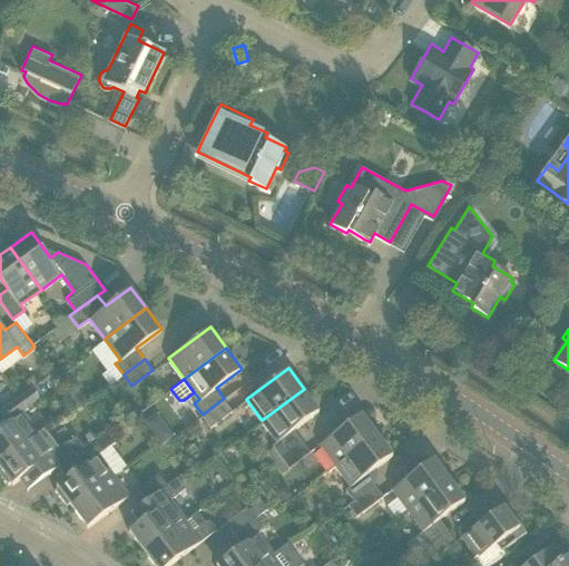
[(0,412),(7,422),(0,427),(0,459),(39,431),(23,410),(29,407),(30,409),(43,400),(32,386),(20,394),(17,398),(0,409),(0,412)]
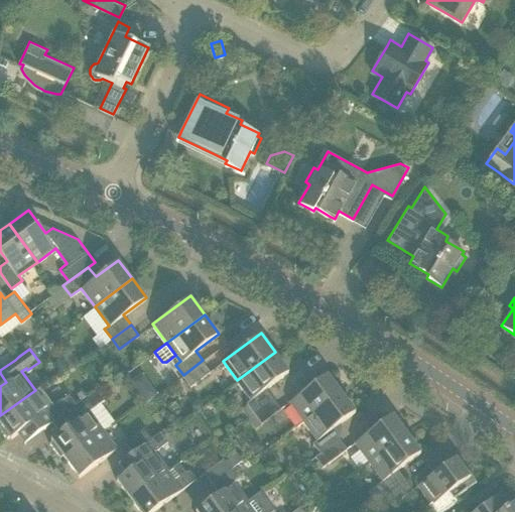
[(247,401),(254,411),(273,397),(266,387),(288,371),(275,352),(237,380),(251,398),(247,401)]
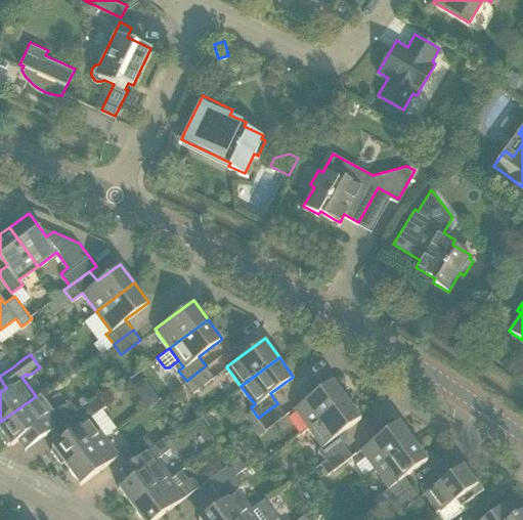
[(206,365),(186,381),(194,391),(214,377),(206,365)]
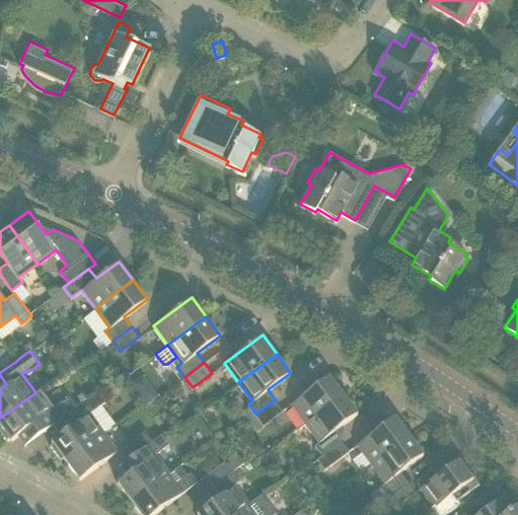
[(291,402),(305,422),(344,393),(329,375),(291,402)]
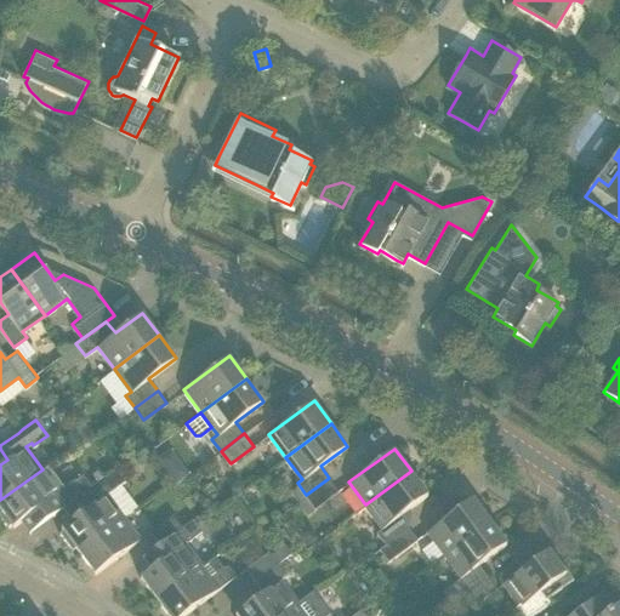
[(0,514),(7,525),(11,523),(13,525),(22,519),(32,531),(64,507),(81,494),(104,477),(96,465),(72,482),(66,486),(49,465),(43,469),(0,500),(0,514)]
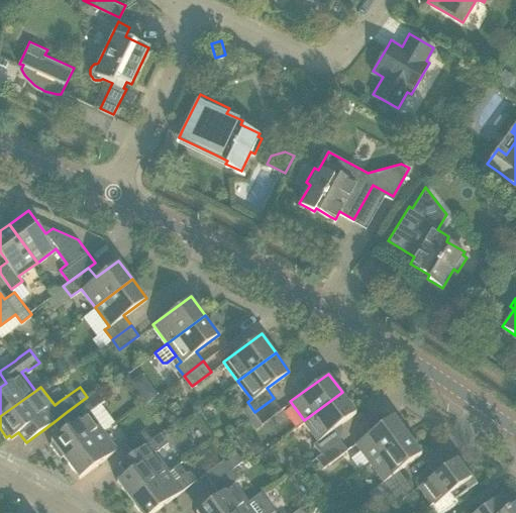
[(52,438),(66,457),(104,429),(90,410),(106,398),(98,388),(87,397),(68,411),(75,421),(52,438)]
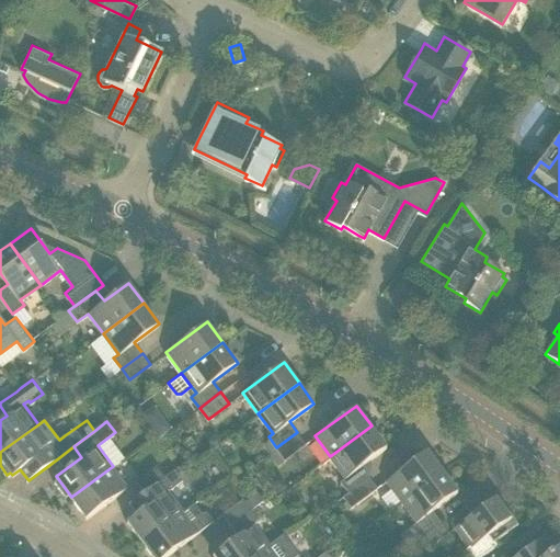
[(340,480),(349,491),(369,476),(362,465),(387,446),(372,425),(330,456),(345,477),(340,480)]
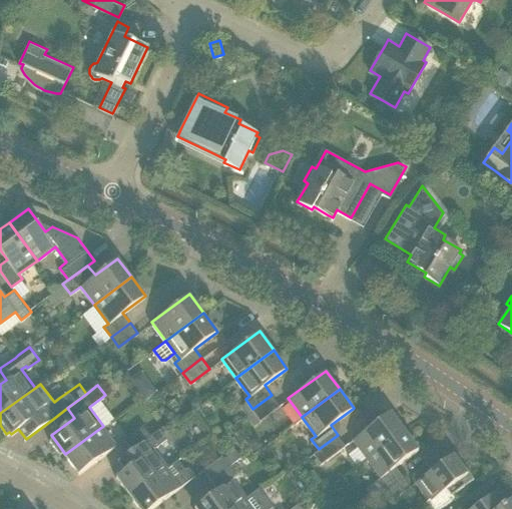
[(272,395),(252,409),(261,419),(280,405),(272,395)]
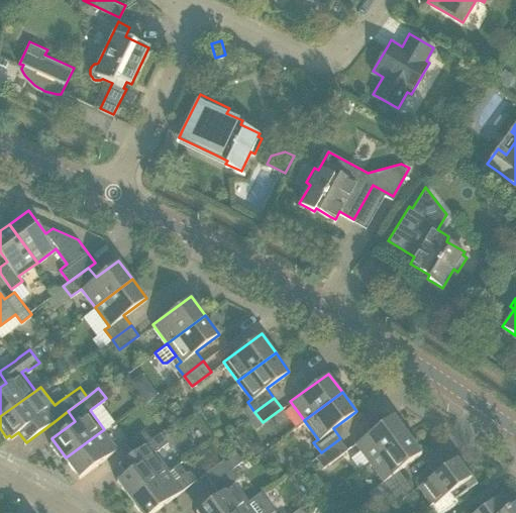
[(355,442),(370,462),(408,433),(394,414),(355,442)]
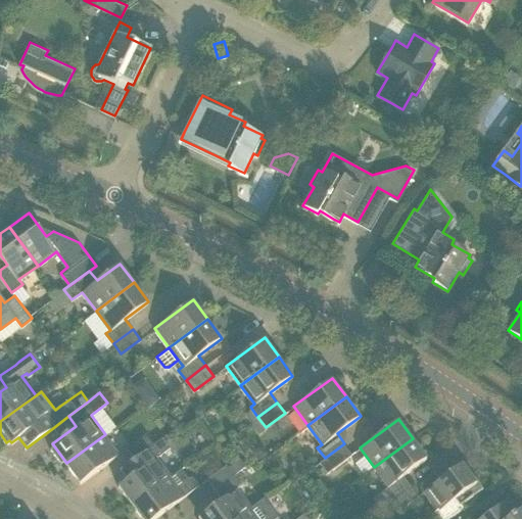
[(127,446),(134,457),(154,442),(146,432),(127,446)]
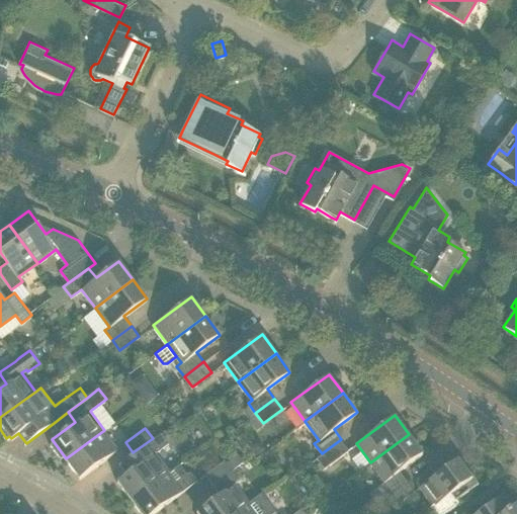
[(104,430),(66,458),(80,478),(118,449),(104,430)]
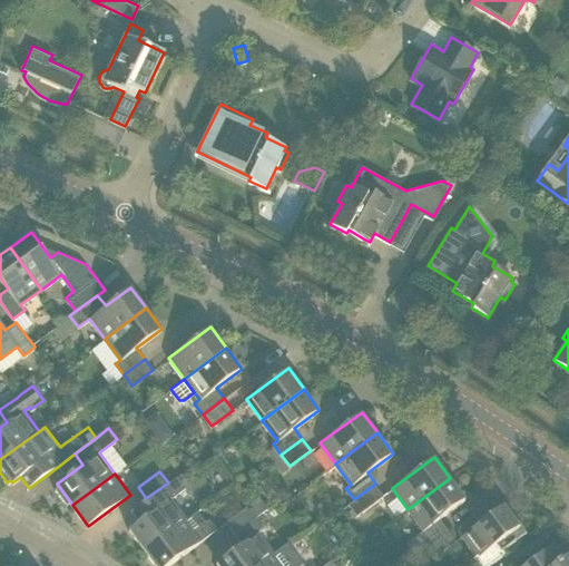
[(146,498),(127,513),(135,524),(129,528),(145,549),(186,518),(172,498),(176,494),(186,487),(178,475),(168,482),(146,498)]
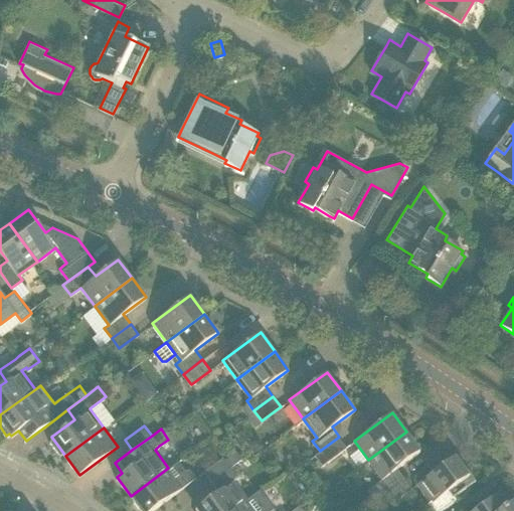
[(377,481),(385,491),(404,477),(397,467),(420,451),(406,432),(368,460),(382,478),(377,481)]
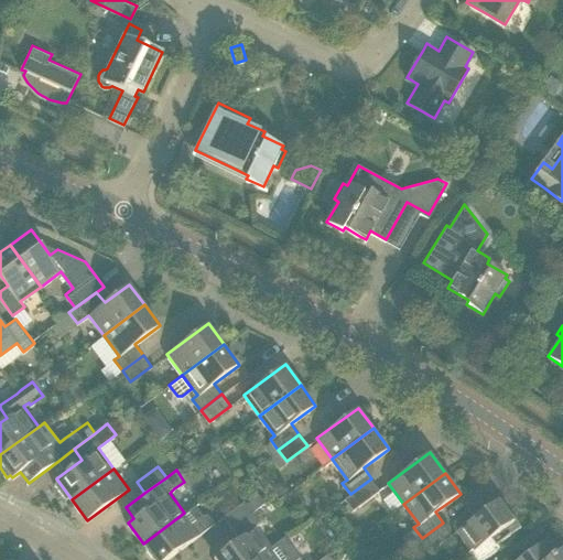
[(371,478),(350,494),(345,498),(354,509),(380,490),(371,478)]
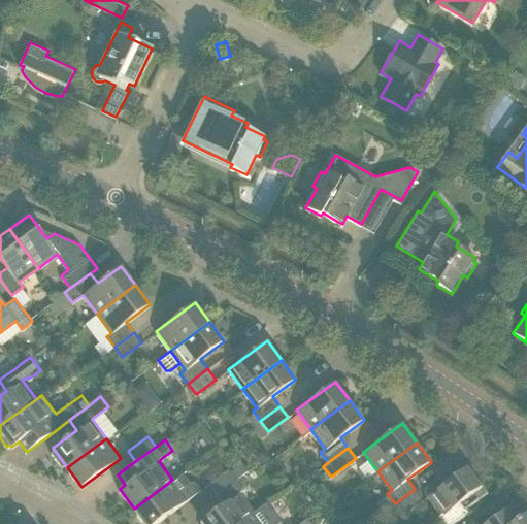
[(209,483),(217,493),(237,478),(250,468),(243,461),(231,470),(229,467),(209,483)]
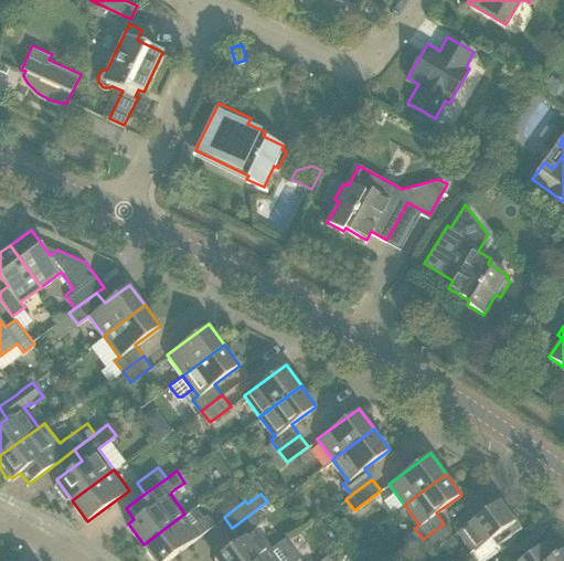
[(458,530),(472,550),(468,553),(474,560),(481,560),(499,548),(497,544),(522,527),(513,515),(511,516),(499,499),(474,519),(459,529),(458,530)]
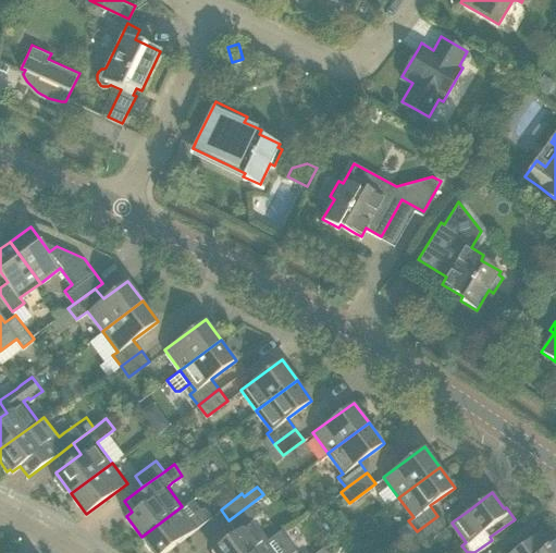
[(212,549),(214,552),(249,552),(268,539),(252,519),(258,515),(250,504),(229,520),(237,530),(212,549)]
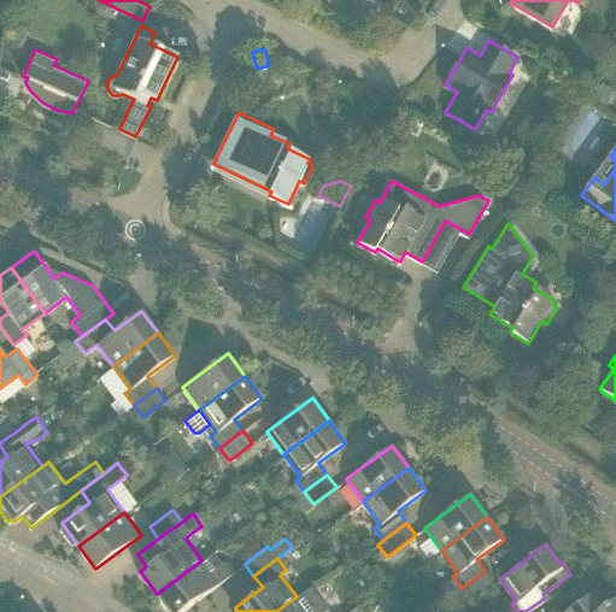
[(502,577),(517,566),(511,558),(494,569),(502,577)]
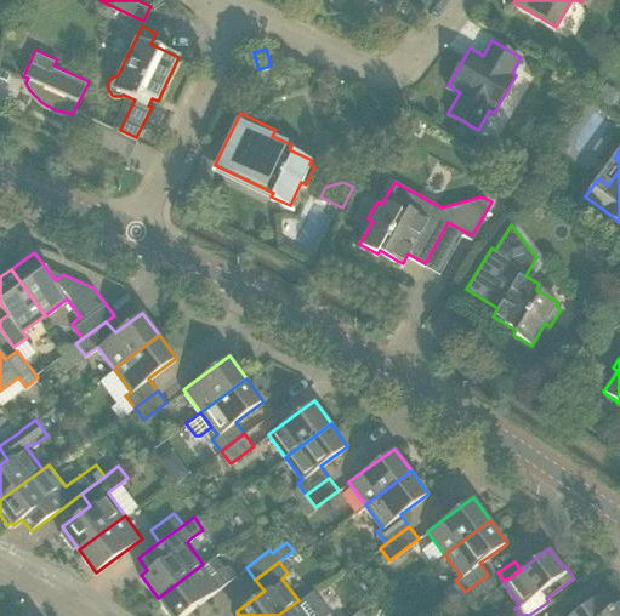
[(203,564),(158,598),(171,615),(181,615),(194,606),(220,587),(237,574),(231,565),(223,565),(211,575),(203,564)]
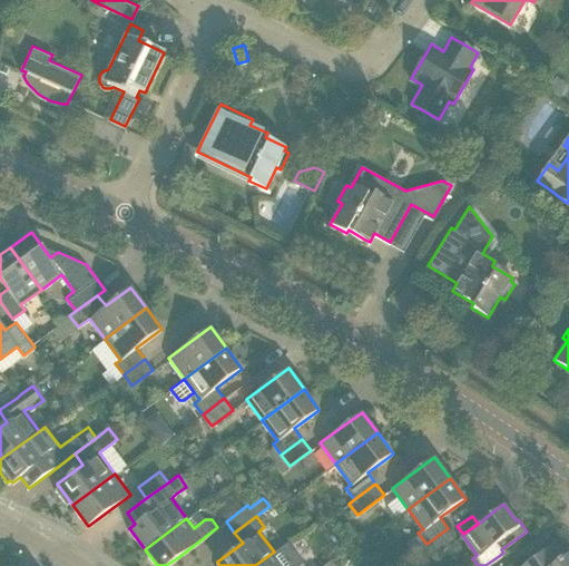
[(448,528),(427,544),(434,556),(457,539),(448,528)]
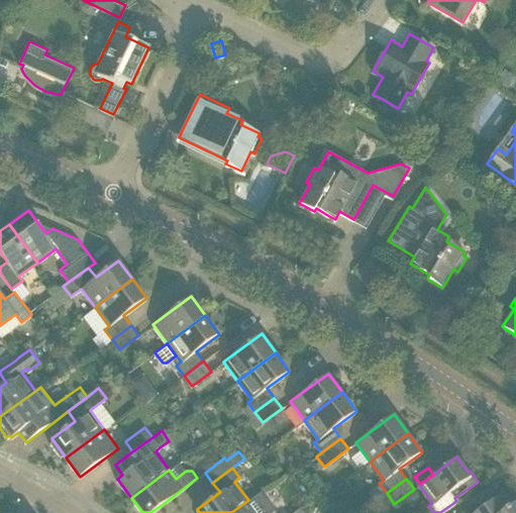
[(278,512),(276,509),(262,491),(248,500),(231,512),(278,512)]
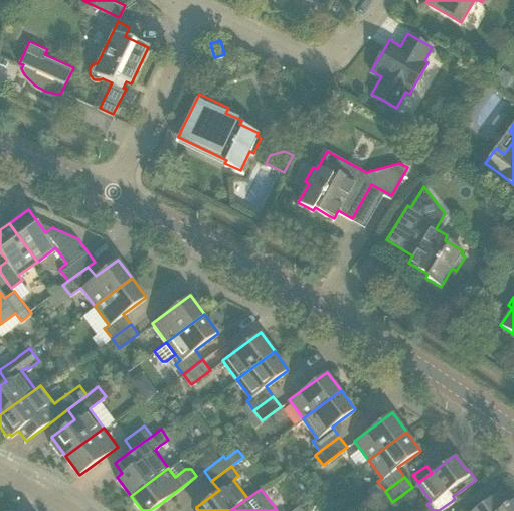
[(513,498),(509,502),(500,490),(470,510),(513,510),(513,498)]
